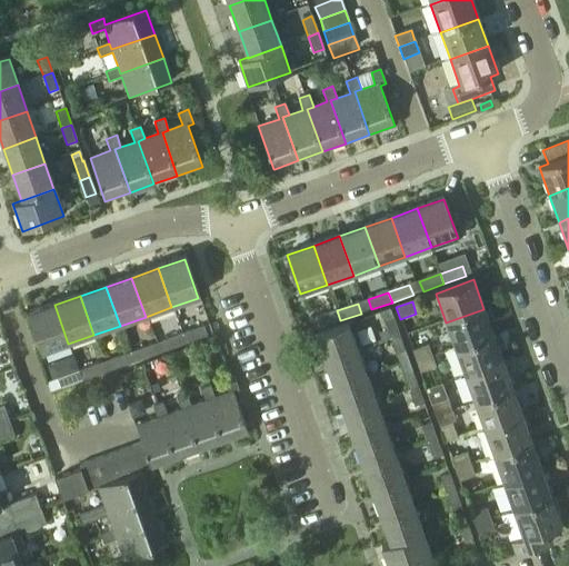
[(68,344),(55,305),(28,315),(41,354),(68,344)]
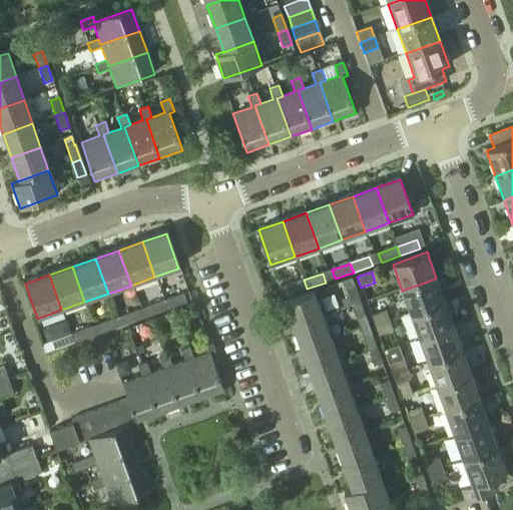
[(411,316),(445,304),(436,279),(402,291),(411,316)]
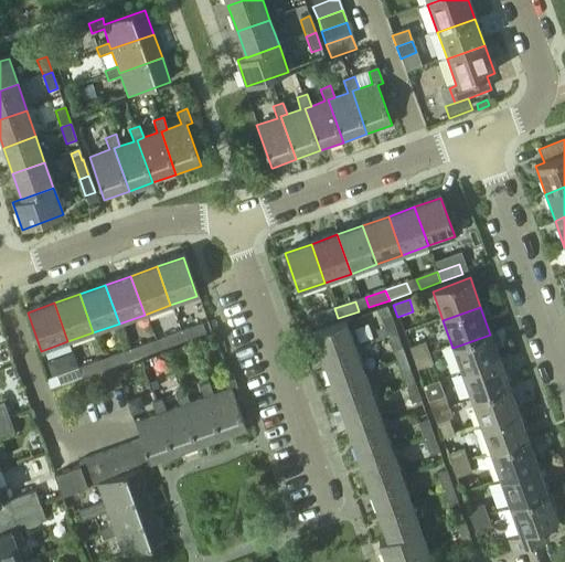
[(338,318),(334,308),(312,316),(317,326),(338,318)]
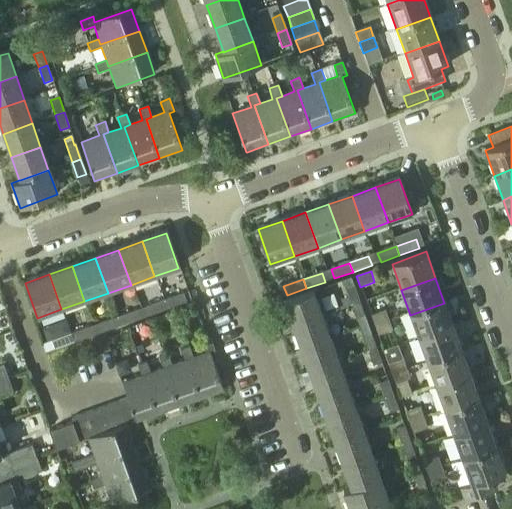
[(351,305),(359,302),(354,288),(345,291),(351,305)]
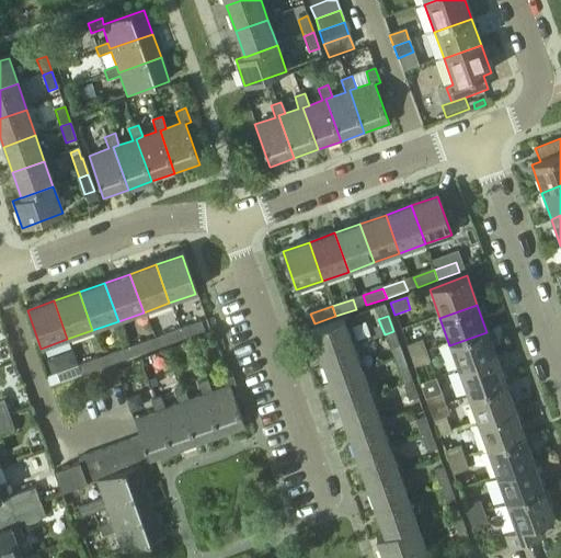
[(354,346),(344,320),(311,331),(321,357),(354,346)]
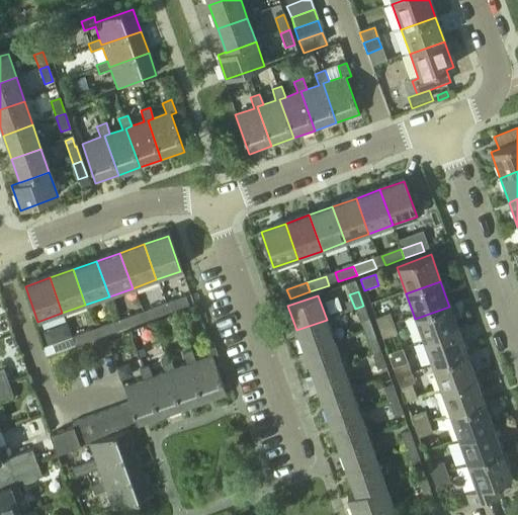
[(188,307),(185,297),(165,306),(168,314),(188,307)]
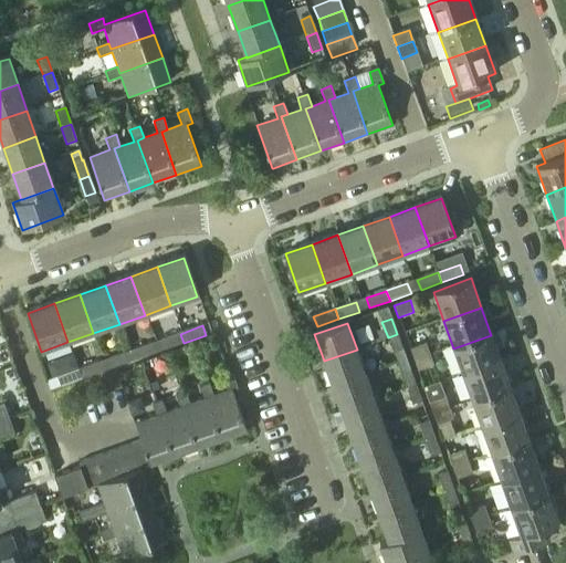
[(180,334),(159,341),(164,351),(184,343),(180,334)]
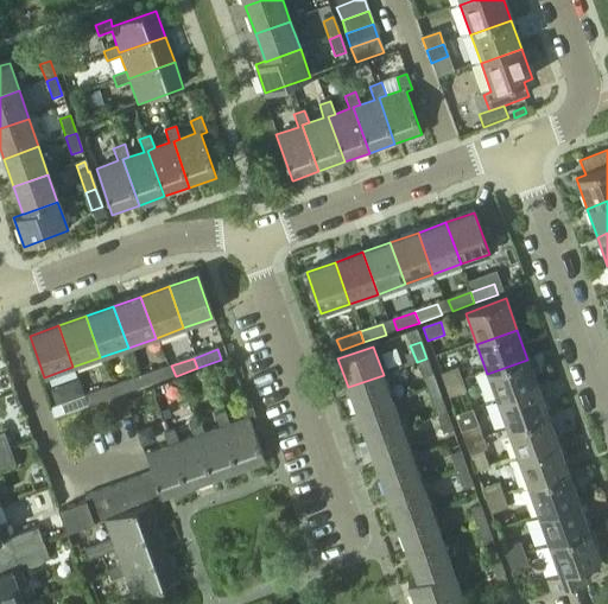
[(426,358),(417,362),(423,380),(434,376),(426,358)]
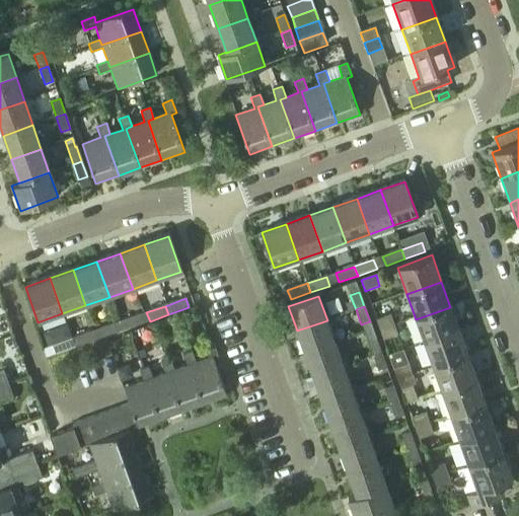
[(425,344),(459,332),(450,307),(416,319),(425,344)]
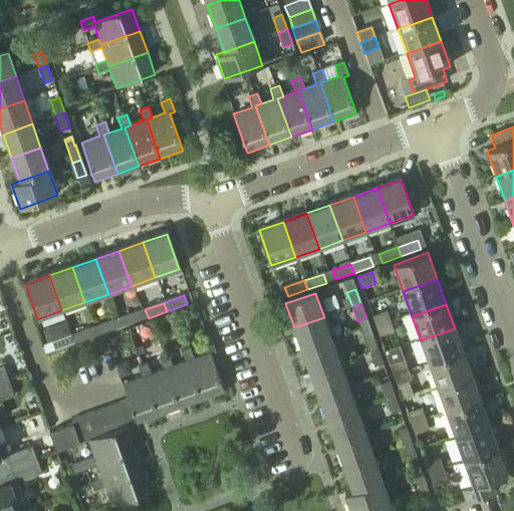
[(136,312),(117,319),(120,328),(140,321),(136,312)]
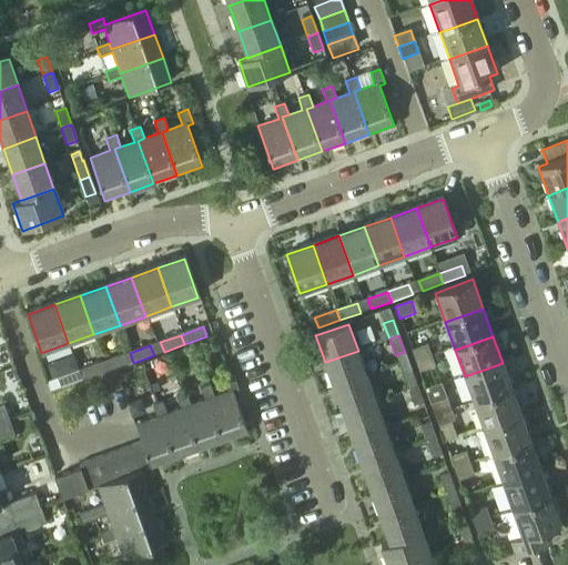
[(415,363),(432,357),(427,345),(411,351),(415,363)]
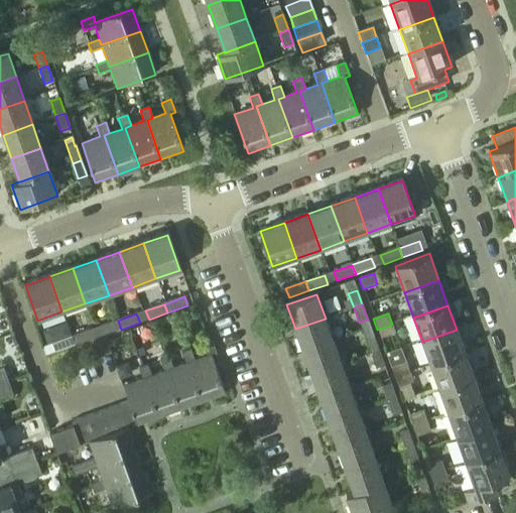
[(295,329),(303,352),(334,342),(326,318),(295,329)]
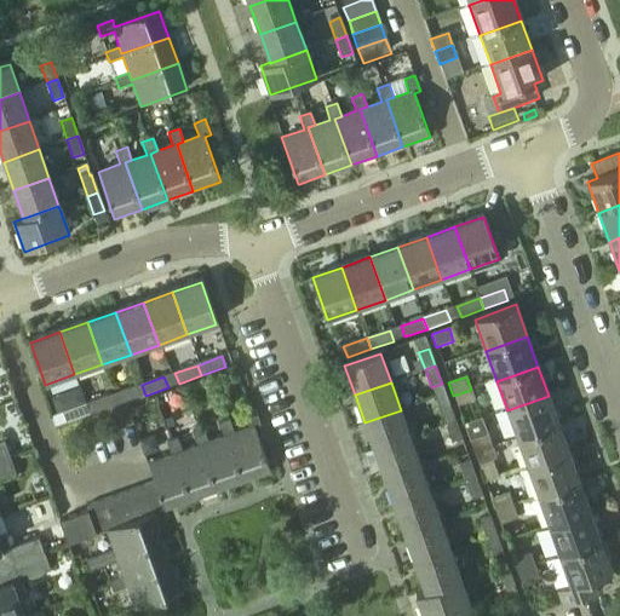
[(142,385),(119,393),(122,404),(145,396),(142,385)]
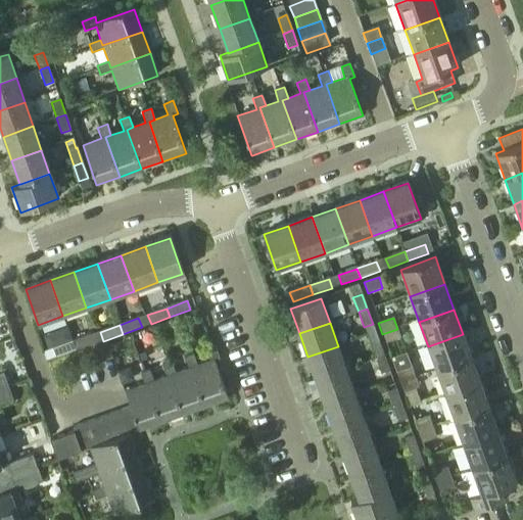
[(397,329),(382,334),(386,343),(400,338),(397,329)]
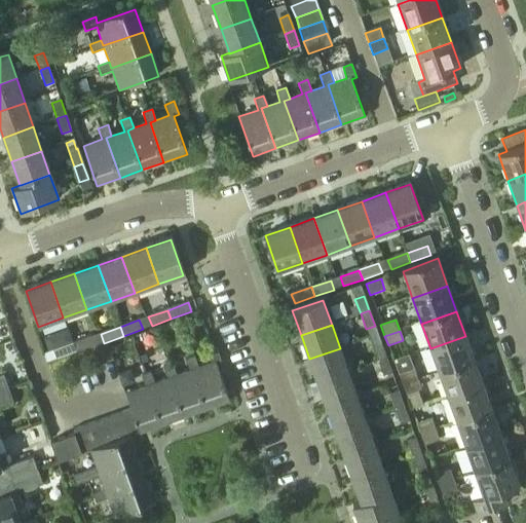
[(55,360),(75,353),(72,344),(71,344),(67,333),(44,341),(48,352),(52,350),(55,360)]
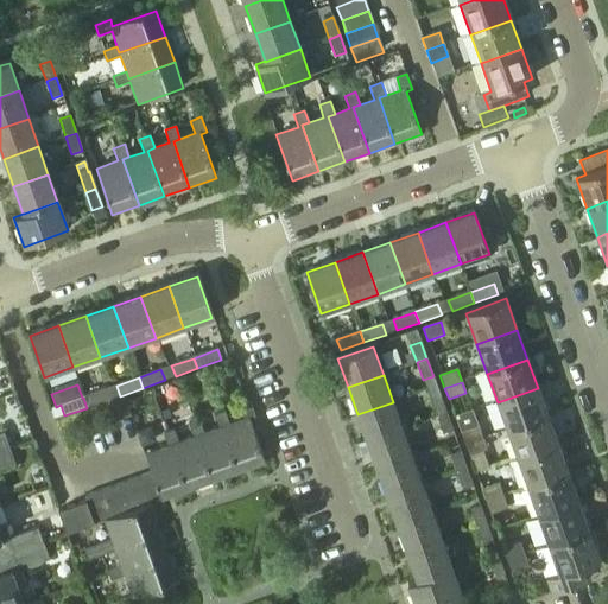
[(538,388),(498,402),(508,432),(548,418),(538,388)]
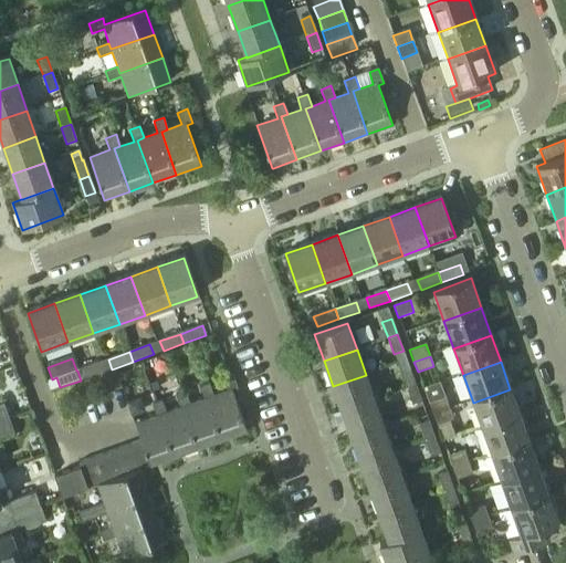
[(98,363),(77,371),(81,381),(102,373),(98,363)]
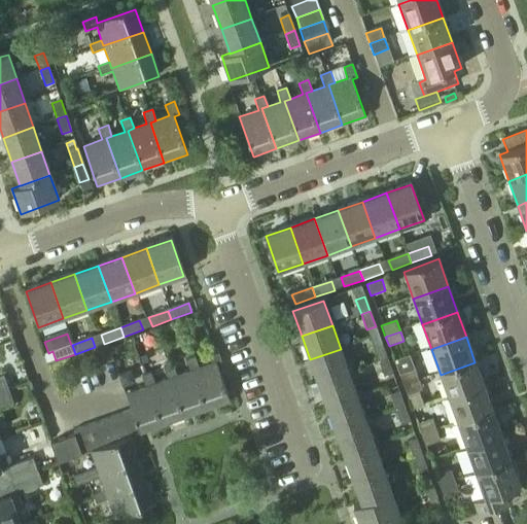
[(378,362),(387,359),(382,344),(373,347),(378,362)]
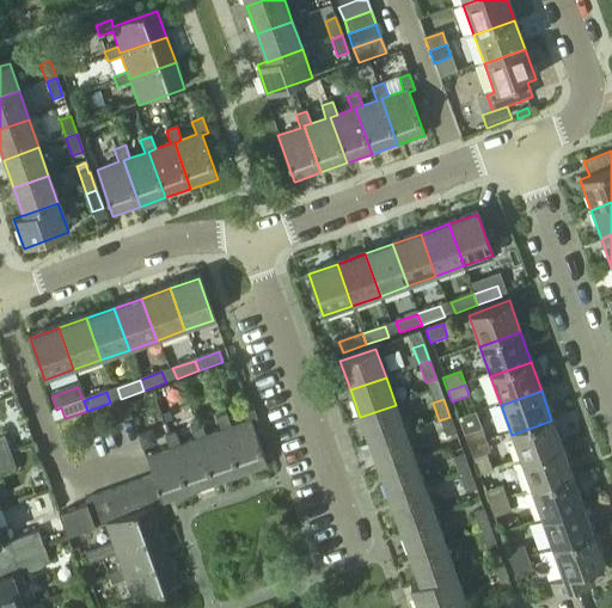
[(224,430),(240,477),(267,467),(251,423),(257,421),(251,405),(242,409),(245,422),(231,428),(224,430)]
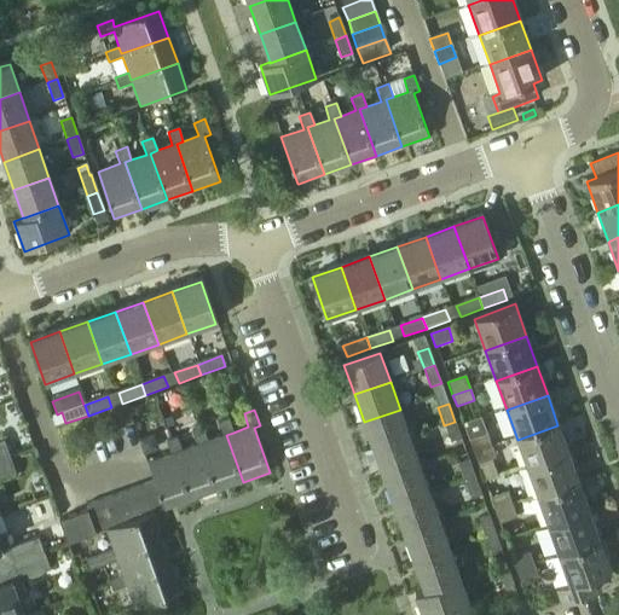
[(410,437),(400,410),(364,422),(374,451),(410,437)]
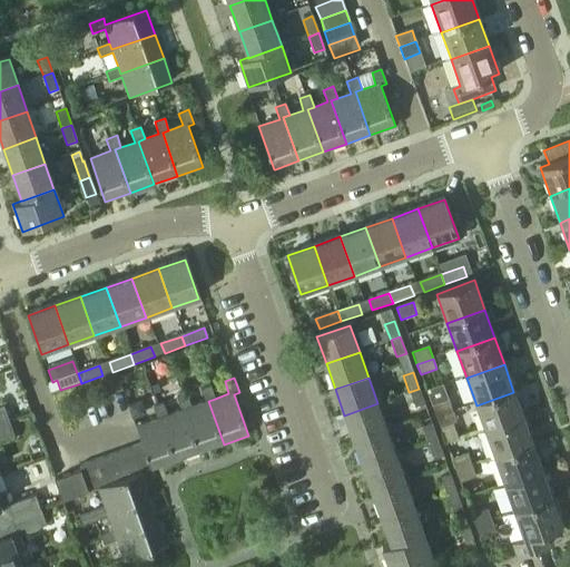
[(208,401),(215,399),(210,387),(200,390),(205,402),(190,407),(184,409),(199,453),(224,445),(208,401)]
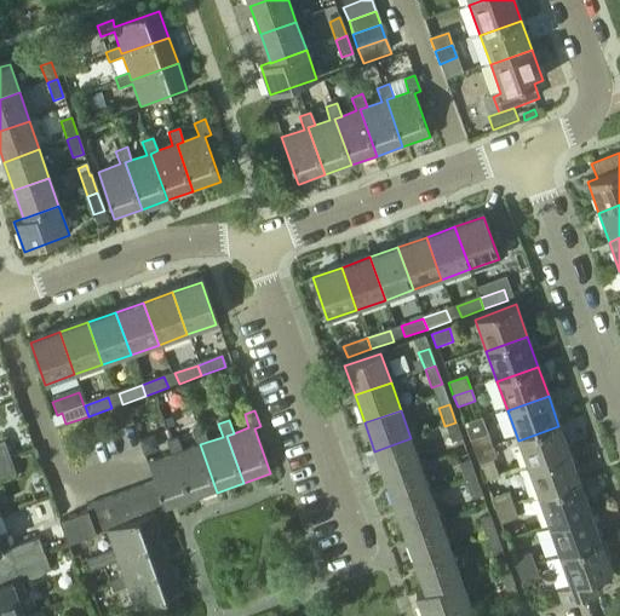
[(455,422),(445,426),(452,444),(461,441),(455,422)]
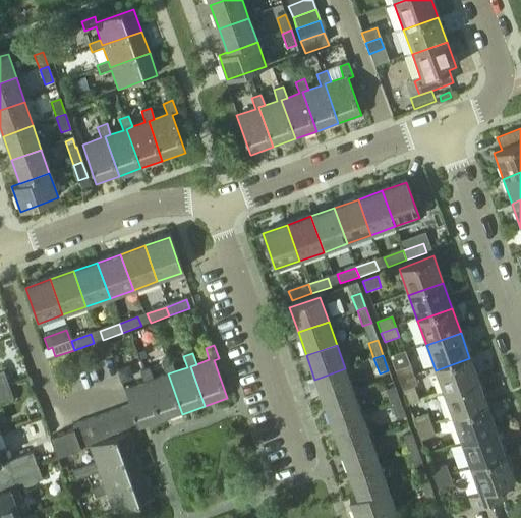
[(444,395),(478,383),(469,358),(436,370),(444,395)]
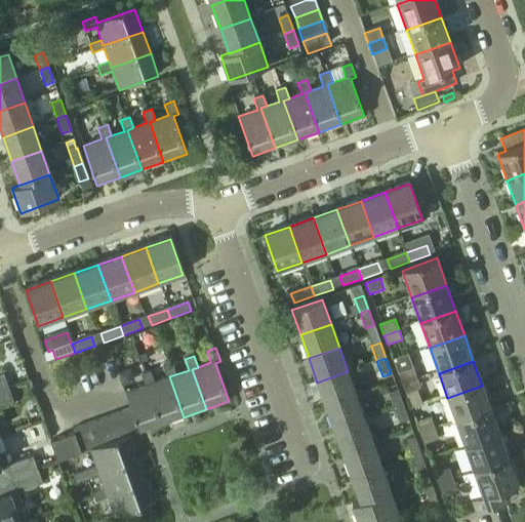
[(169,376),(175,374),(171,364),(162,367),(166,377),(154,383),(148,385),(162,425),(184,417),(169,376)]
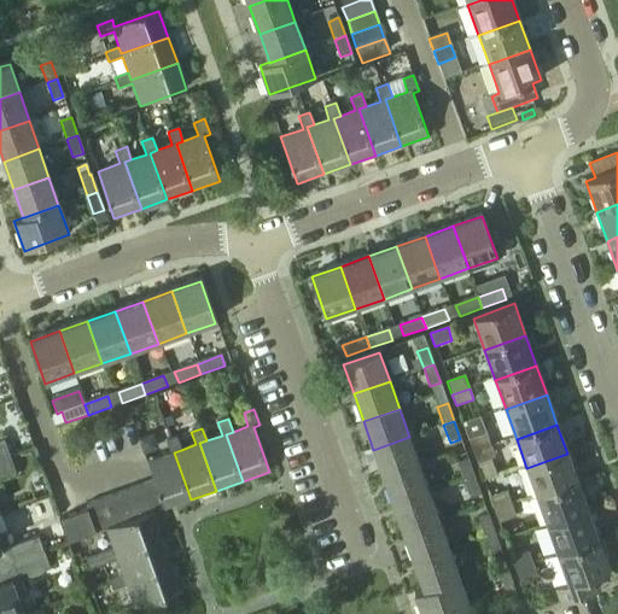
[(473,454),(491,448),(487,434),(468,440),(473,454)]
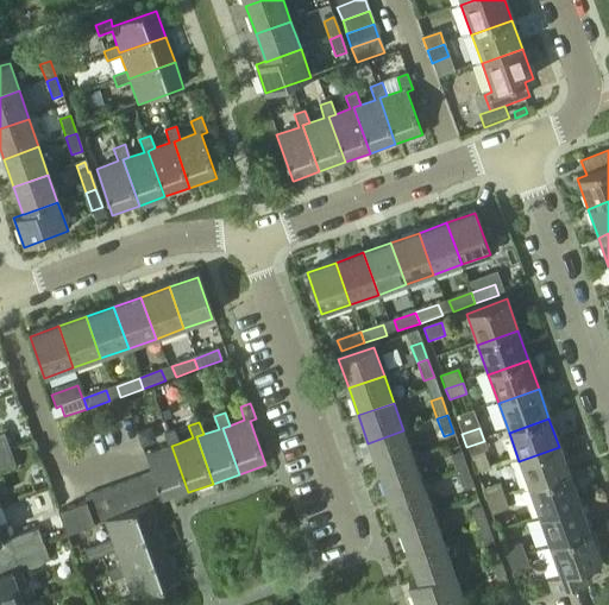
[(145,455),(152,474),(162,502),(188,492),(171,446),(179,443),(174,430),(163,435),(168,447),(145,455)]
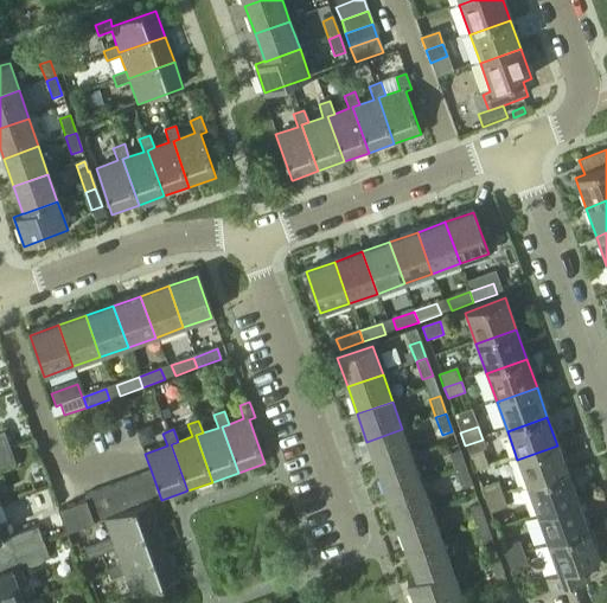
[(366,442),(377,469),(413,457),(402,429),(366,442)]
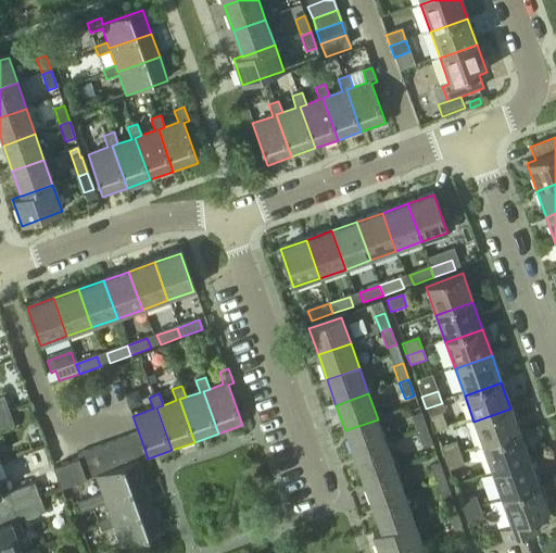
[(0,415),(9,413),(9,412),(3,398),(0,398),(0,415)]
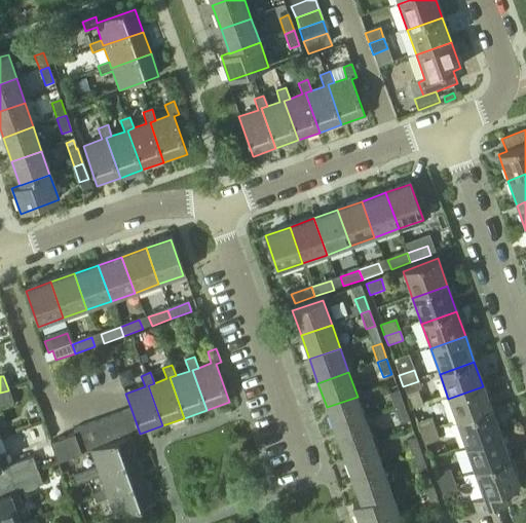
[(418,381),(403,386),(406,396),(421,390),(418,381)]
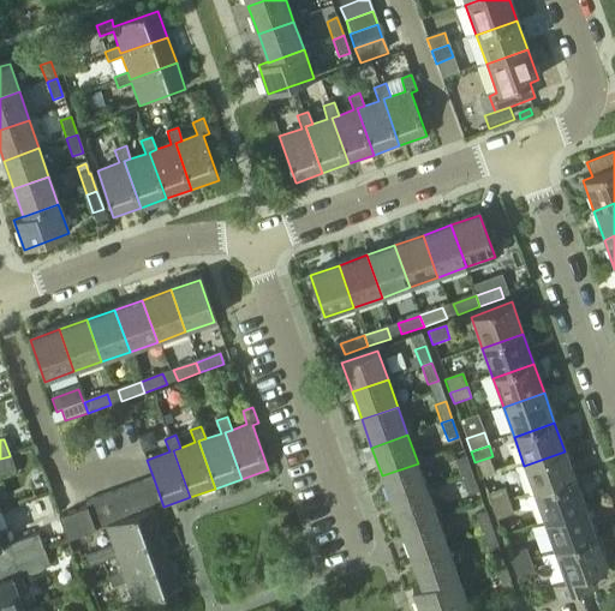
[(535,495),(575,480),(565,451),(524,466),(535,495)]
